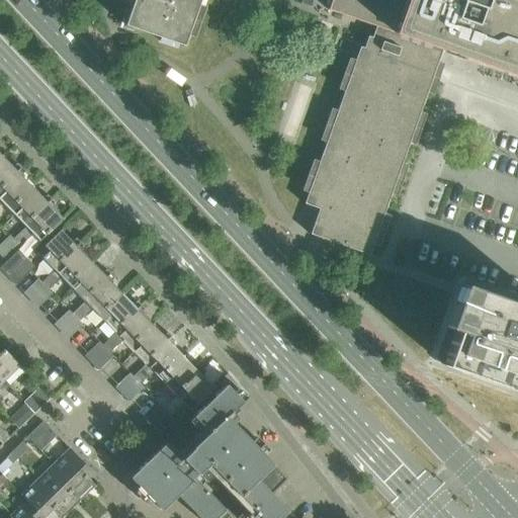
[(123,26),(182,48),(198,0),(127,0),(133,1),(123,26)]
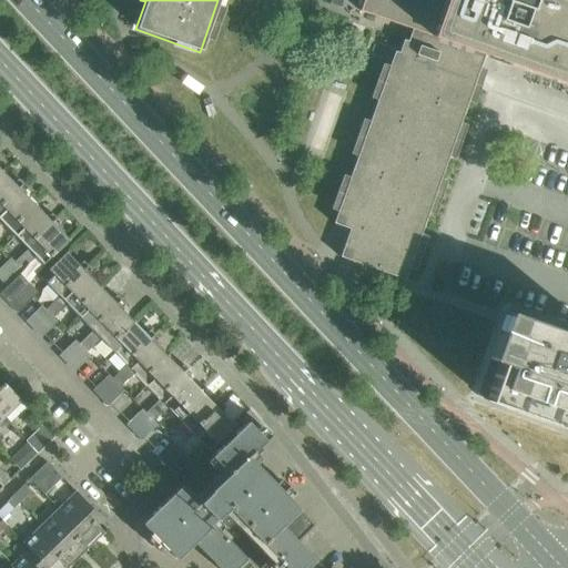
[(567,0),(363,0),(359,11),(412,30),(485,56),(567,84),(567,0)]
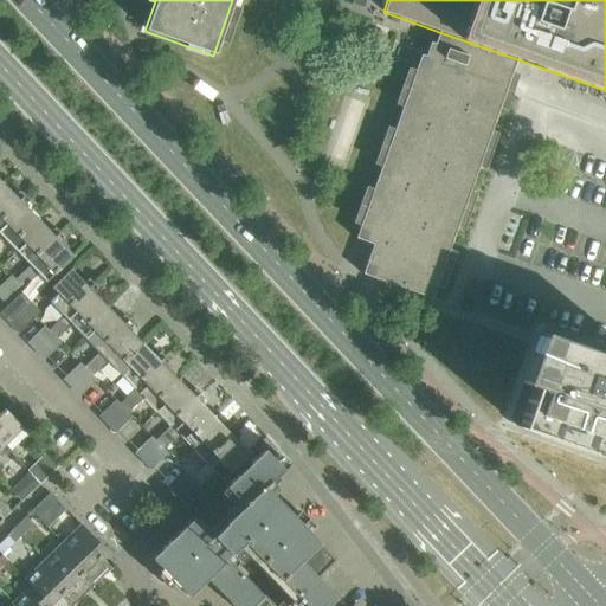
[(362,275),(432,300),(517,59),(439,32),(434,45),(430,43),(425,57),(420,56),(355,239),(373,245),(362,275)]
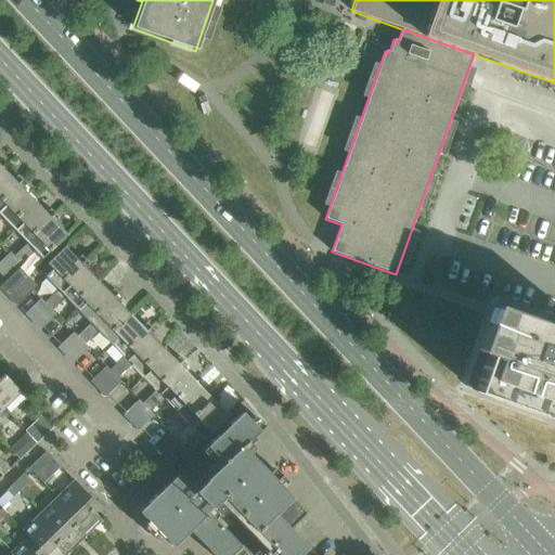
[(0,203),(0,201),(23,180),(18,176),(15,178),(11,178),(1,168),(0,169),(0,219),(2,218),(0,215),(0,211),(4,207),(0,203)]
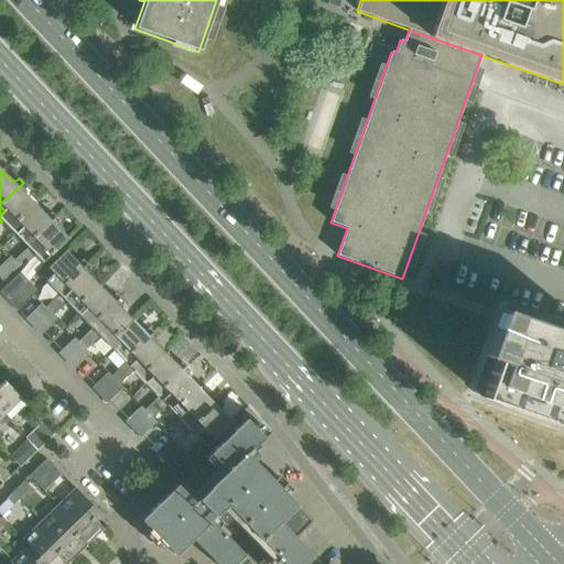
[(15,223),(35,204),(25,194),(25,190),(28,187),(23,183),(0,204),(0,206),(4,210),(0,215),(0,218),(2,221),(14,235),(21,228),(15,223)]
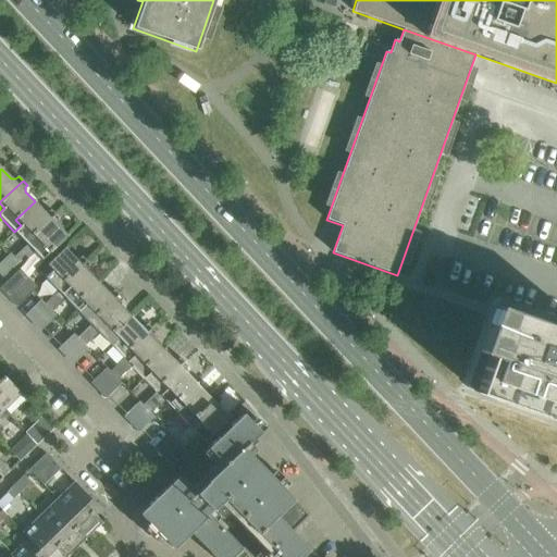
[(32,237),(56,214),(51,210),(50,211),(44,211),(35,201),(15,220),(21,225),(14,232),(27,245),(13,258),(16,262),(24,256),(28,259),(35,252),(31,248),(37,243),(32,237)]
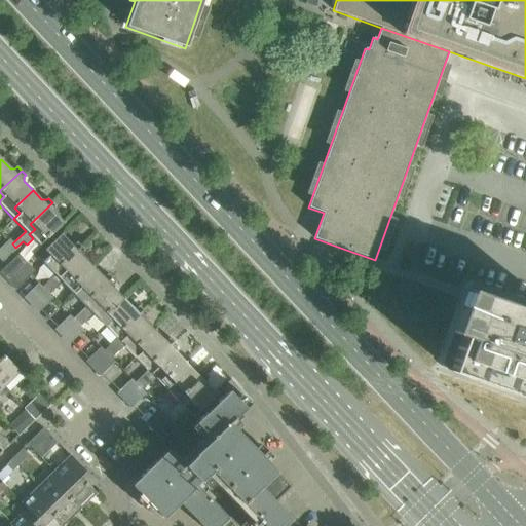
[(40,246),(64,223),(53,213),(54,209),(57,207),(52,202),(30,224),(35,229),(29,234),(33,238),(40,246)]
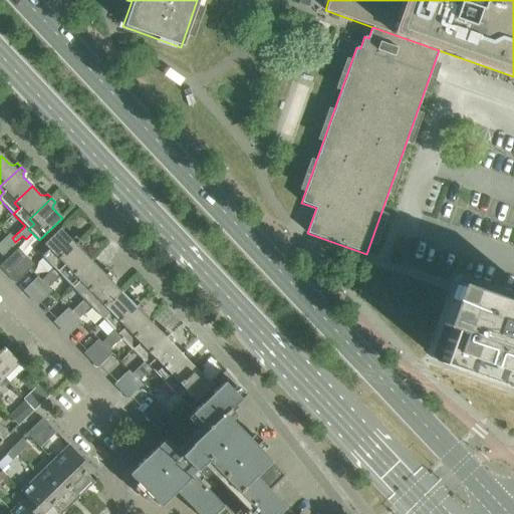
[(58,262),(80,241),(76,237),(74,239),(69,239),(60,229),(44,245),(49,250),(42,257),(54,269),(58,273),(64,267),(58,262)]
